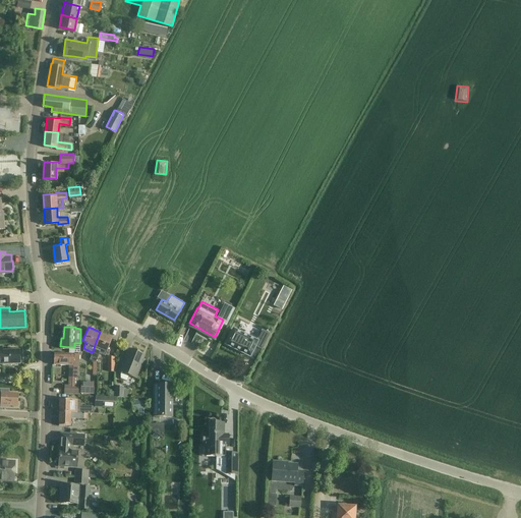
[(233,327),(226,342),(249,354),(255,344),(262,347),(270,332),(262,329),(256,339),(233,327)]
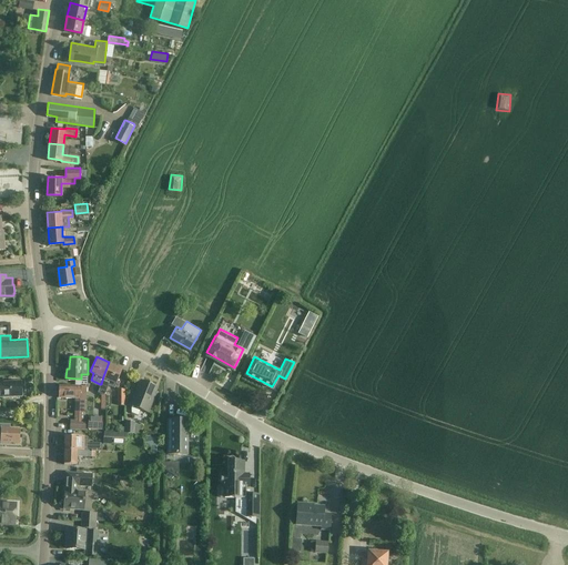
[(122,367),(109,362),(103,376),(117,382),(122,367)]
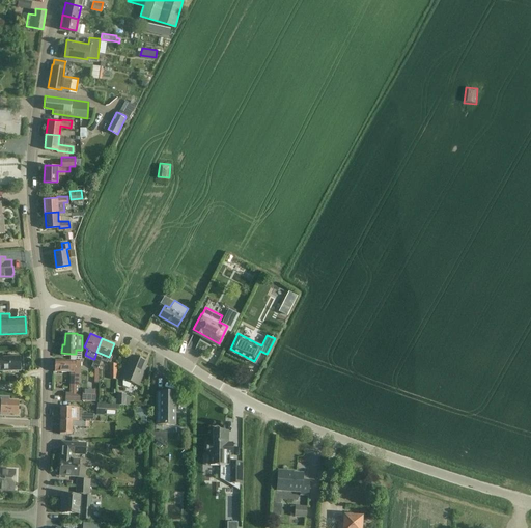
[(0,368),(3,369),(9,368),(20,368),(19,354),(2,355),(2,352),(0,351),(0,368)]
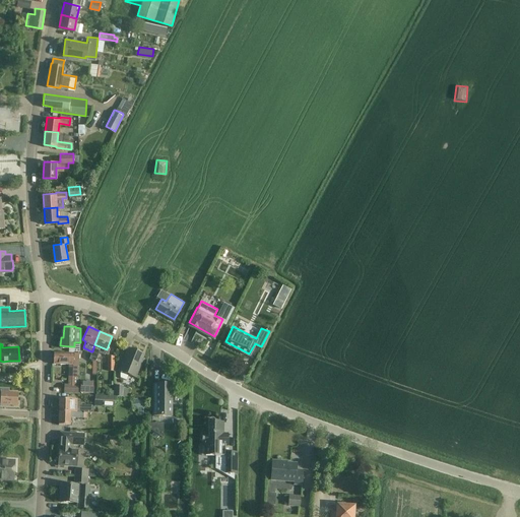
[(120,369),(135,375),(144,352),(129,346),(120,369)]
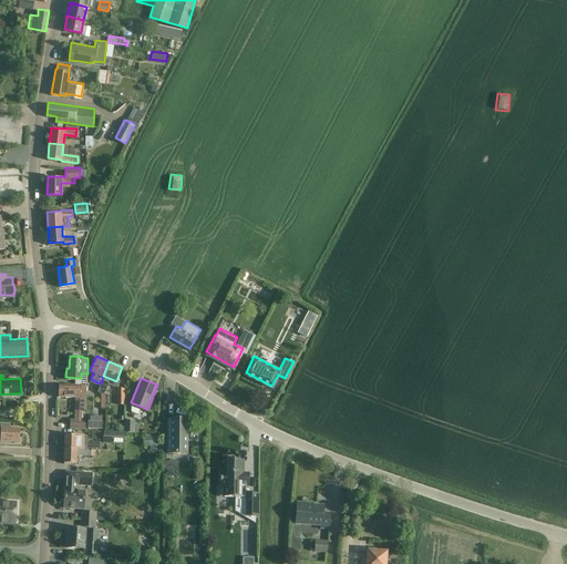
[(81,383),(70,383),(59,382),(59,395),(79,396),(79,400),(85,400),(86,383),(81,383)]
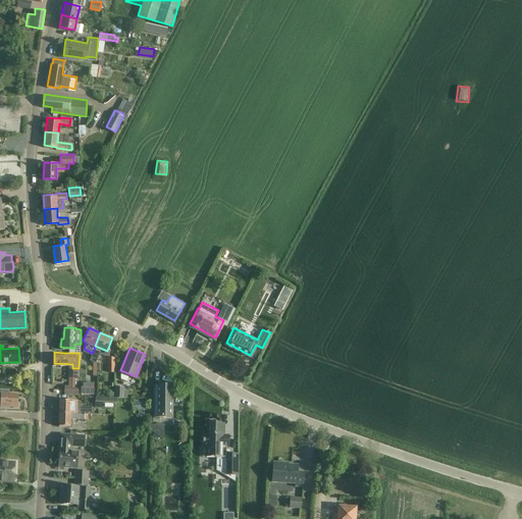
[(81,380),(81,393),(94,393),(94,381),(81,380)]
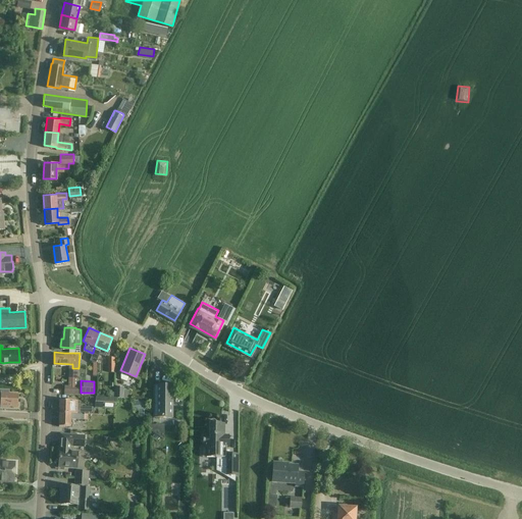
[(172,415),(172,382),(163,380),(163,382),(155,382),(155,383),(154,414),(154,415),(172,415)]
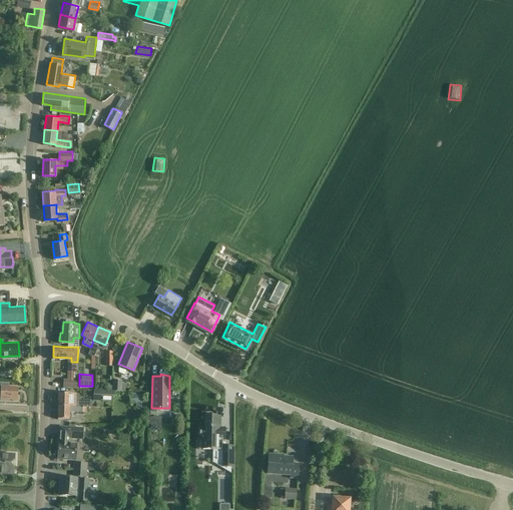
[(63,386),(77,386),(78,386),(78,378),(63,378),(63,386)]
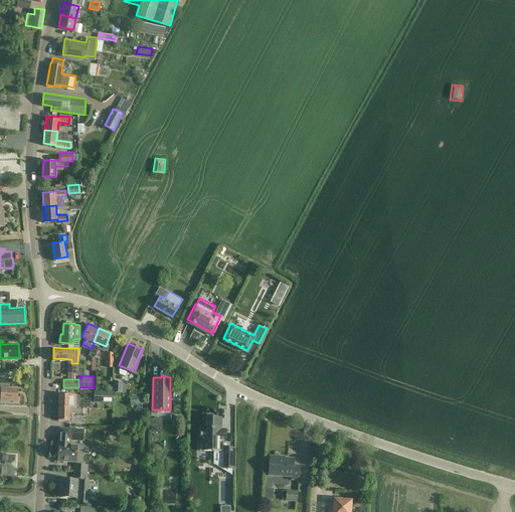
[(114,379),(113,390),(127,390),(128,383),(123,382),(123,379),(114,379)]
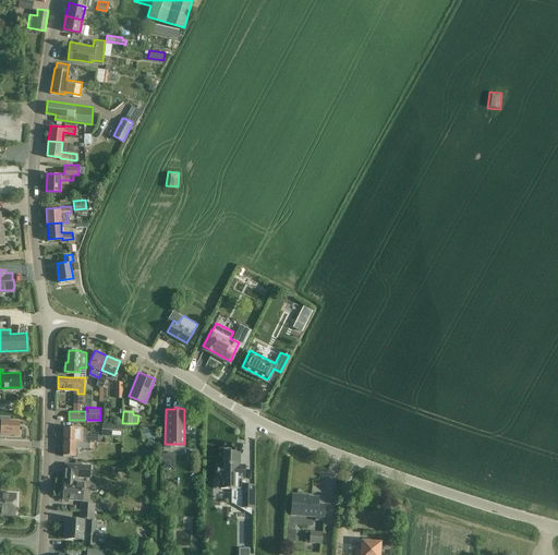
[(19,420),(0,419),(0,425),(1,425),(1,433),(19,433),(19,420)]
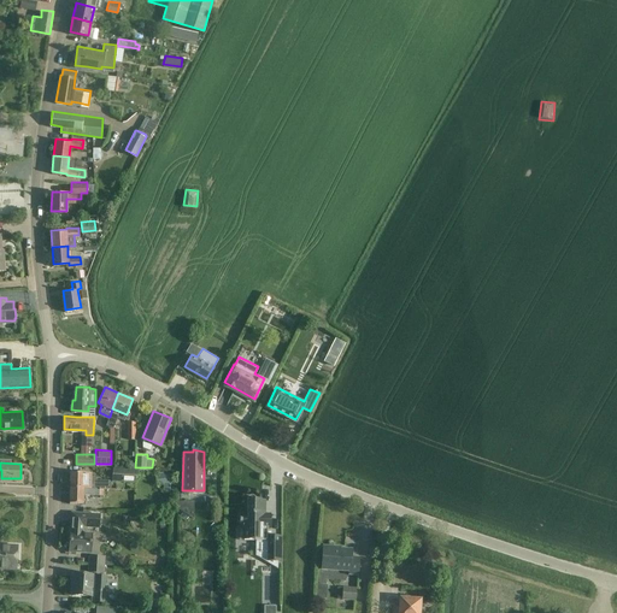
[(112,466),(112,479),(135,481),(136,467),(112,466)]
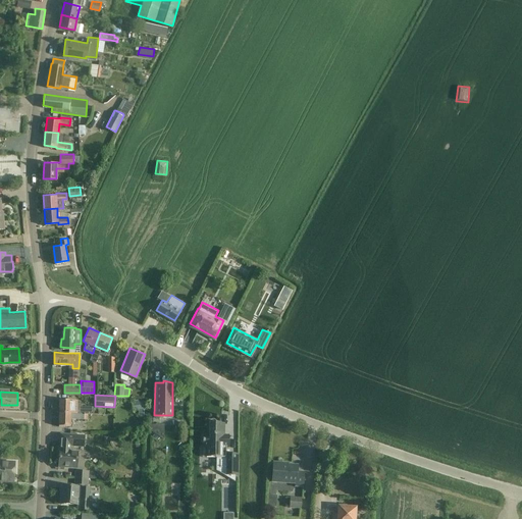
[(83,404),(70,399),(59,398),(59,411),(84,412),(93,412),(93,405),(83,405),(83,404)]
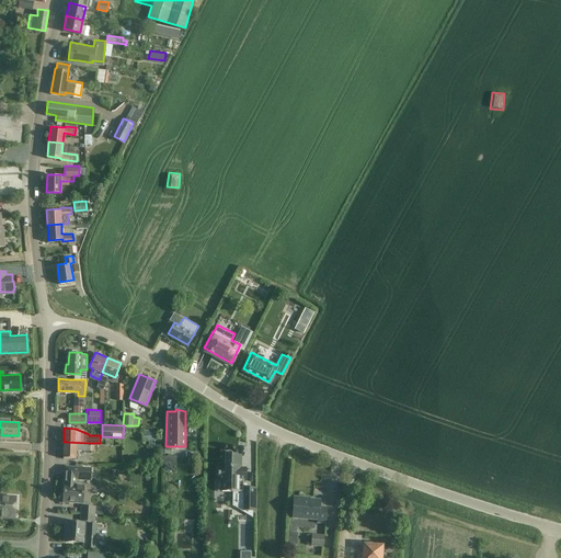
[(144,430),(142,430),(142,439),(149,439),(149,446),(157,446),(157,436),(156,436),(156,429),(144,430)]
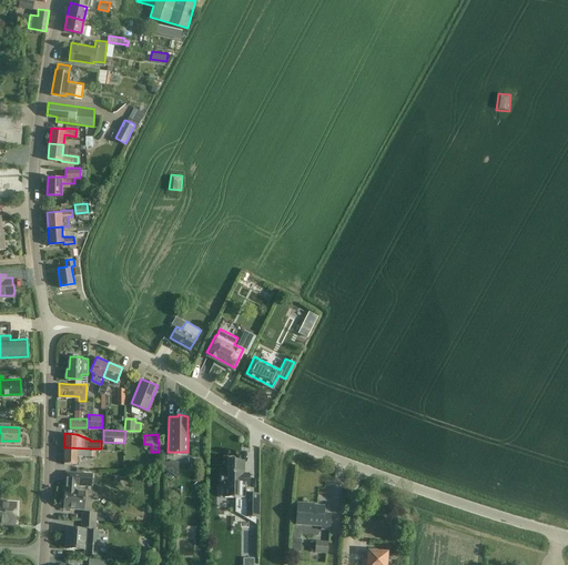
[(63,462),(74,462),(77,462),(77,454),(91,454),(91,449),(64,447),(63,462)]
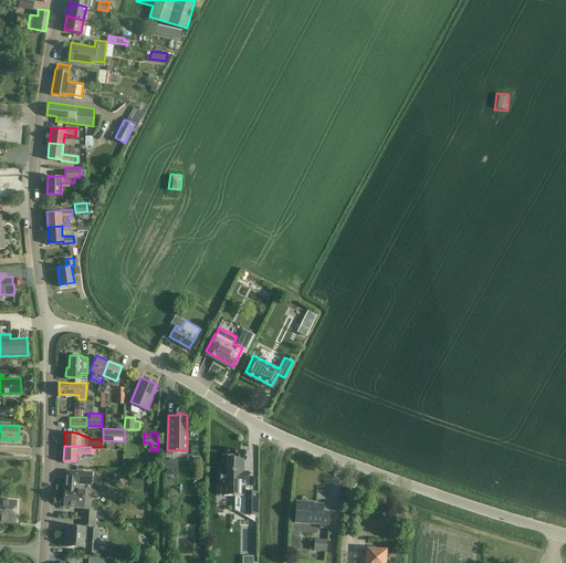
[(220,470),(220,479),(220,480),(224,480),(224,493),(234,493),(234,494),(245,494),(245,483),(249,483),(249,469),(242,469),(242,457),(236,457),(234,456),(233,454),(231,454),(229,454),(228,456),(227,470),(220,470)]
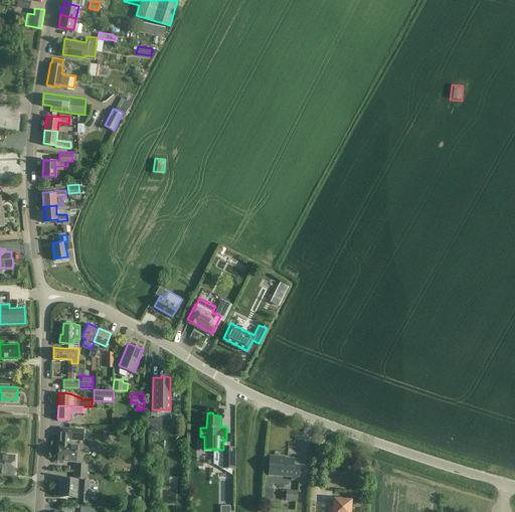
[(148,416),(148,422),(161,432),(161,416),(148,416)]
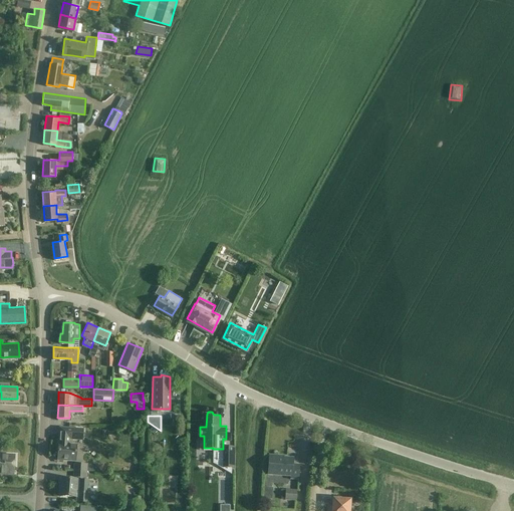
[(57,458),(67,459),(75,459),(76,443),(69,443),(70,437),(82,437),(82,427),(59,426),(57,458)]
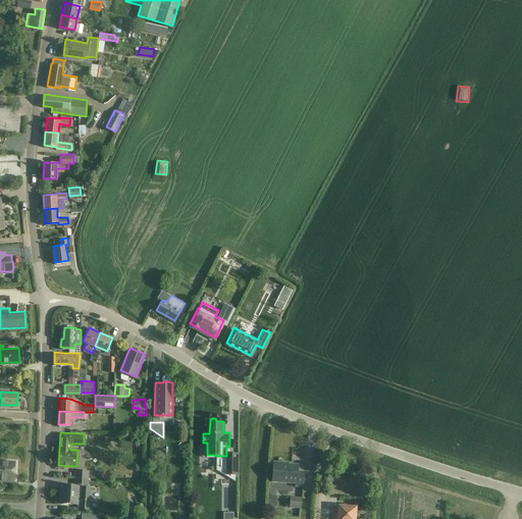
[(0,478),(13,479),(14,461),(0,460),(0,478)]
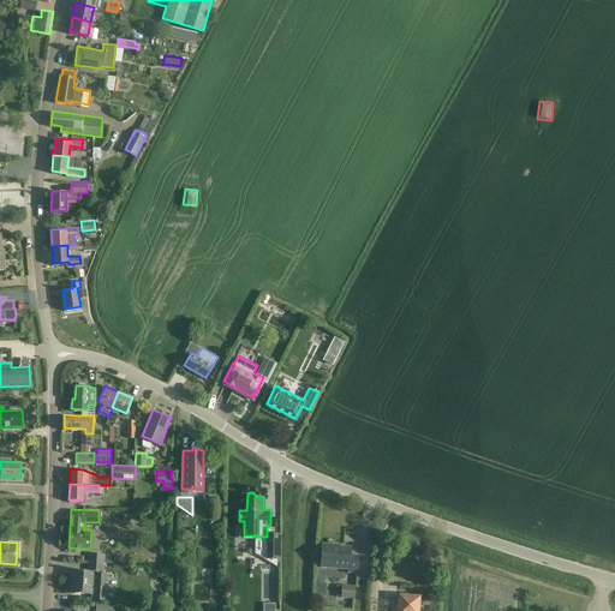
[(269,559),(280,559),(280,541),(269,541),(269,559)]
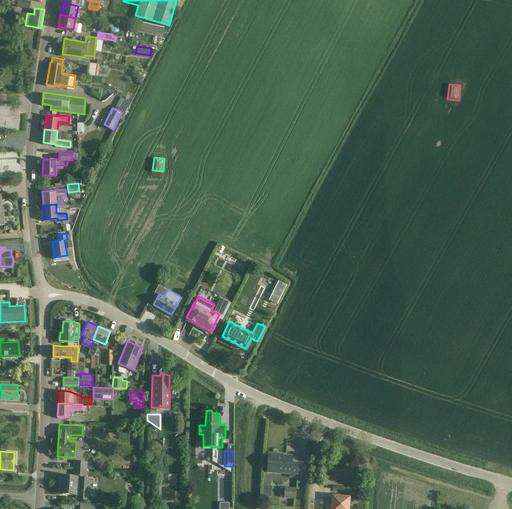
[(268,451),(267,461),(267,470),(290,472),(290,475),(297,475),(298,461),(291,460),(292,454),(277,453),(277,452),(268,451)]
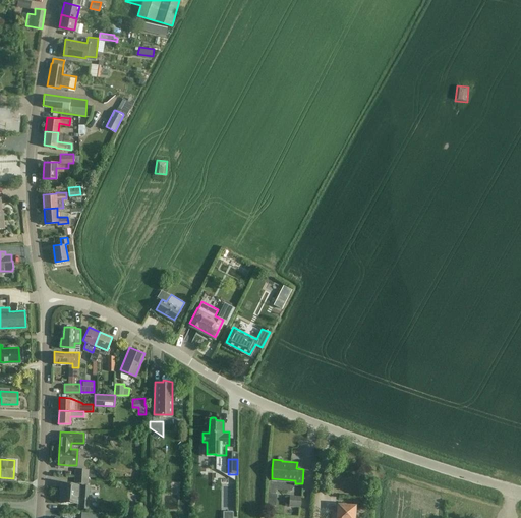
[(79,484),(72,483),(62,482),(61,501),(78,502),(79,484)]
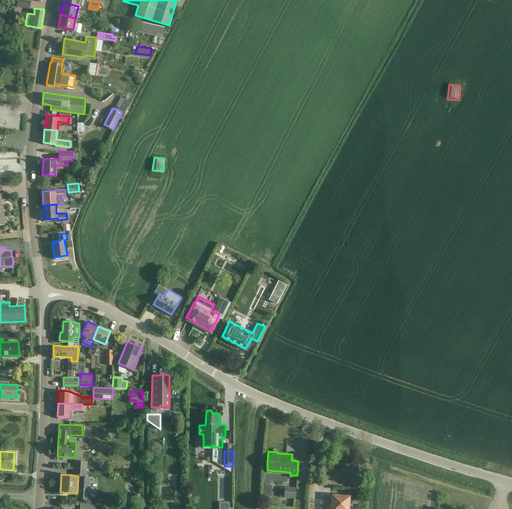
[(89,476),(79,475),(78,498),(87,499),(89,476)]
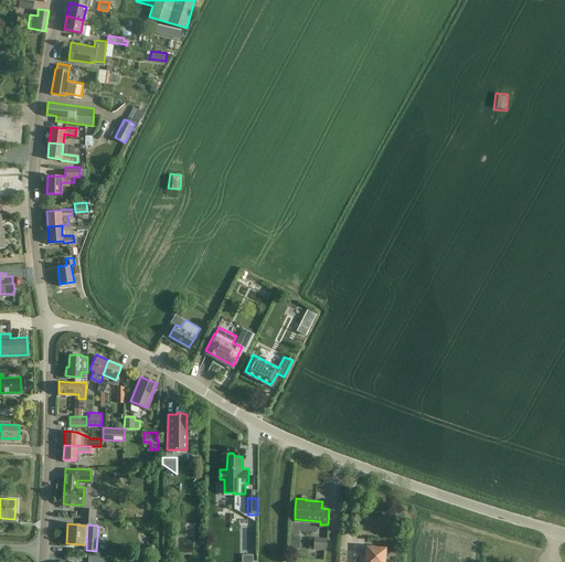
[(290,533),(289,547),(299,547),(300,533),(290,533)]
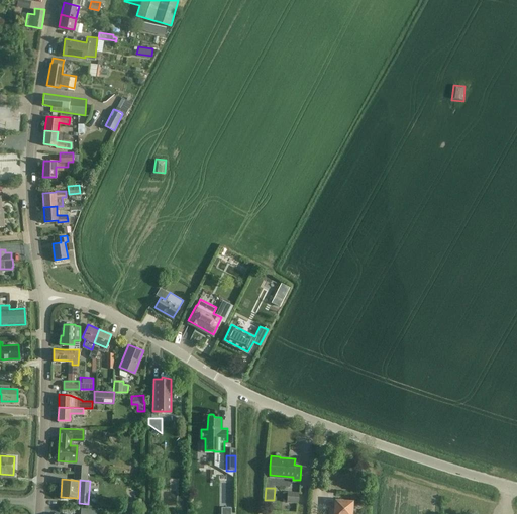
[(298,502),(298,491),(288,491),(287,501),(298,502)]
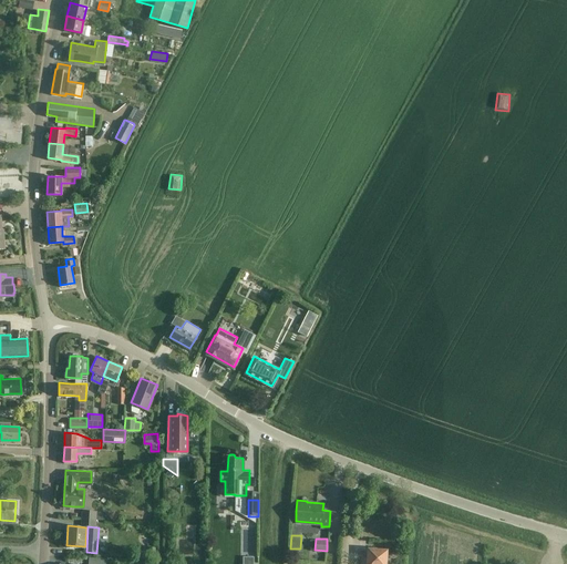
[(147,546),(147,557),(156,557),(156,546),(147,546)]
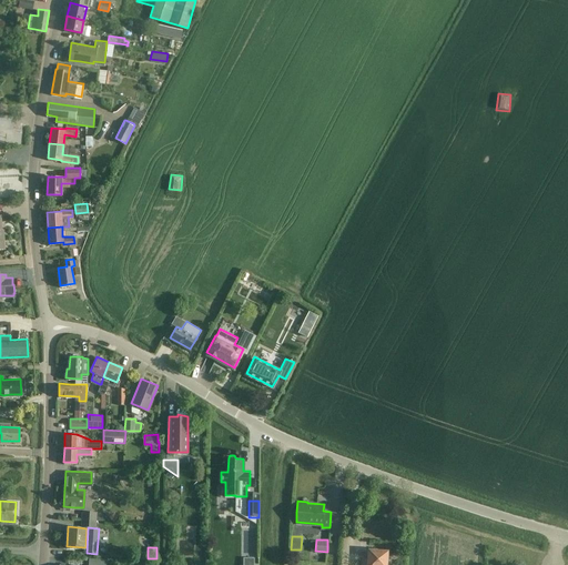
[(363,560),(362,564),(385,564),(387,551),(368,550),(367,560),(363,560)]
